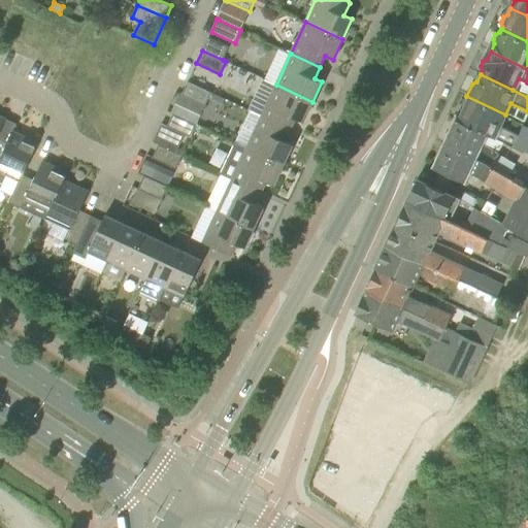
[(513,90),(527,97),(527,83),(519,78),(513,90)]
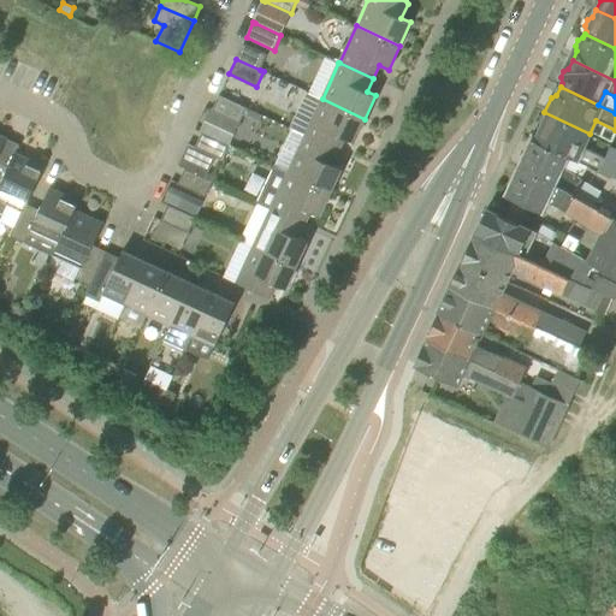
[(247,108),(219,95),(212,111),(240,124),(247,108)]
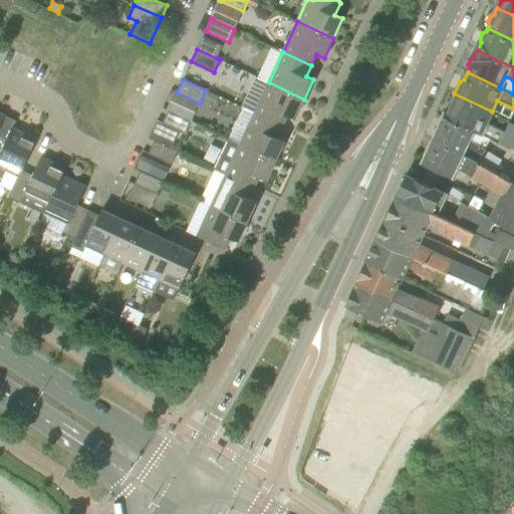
[(269,82),(255,112),(254,113),(282,126),(288,115),(295,118),(304,99),(269,82)]
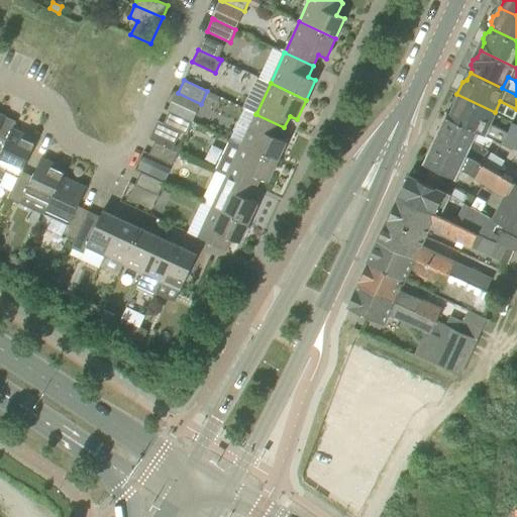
[(450,115),(447,113),(446,116),(476,131),(477,131),(494,139),(502,143),(507,133),(506,133),(489,124),(495,112),(456,94),(451,105),(453,109),(450,115)]
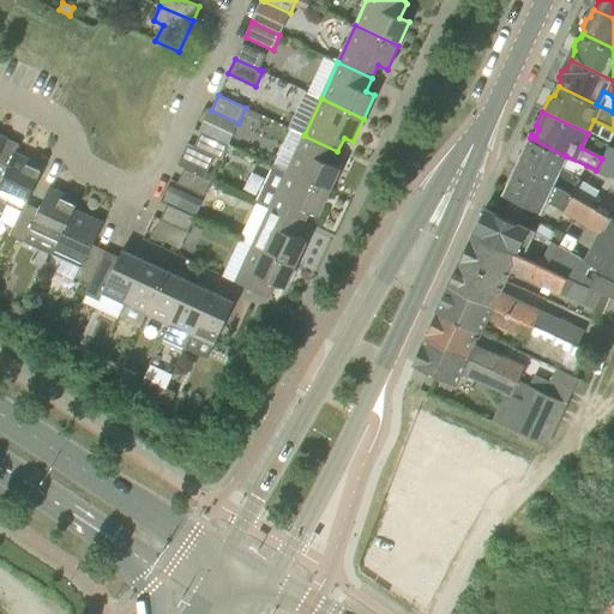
[(330,192),(341,168),(331,164),(337,151),(304,136),(305,134),(292,128),(275,166),(287,172),(330,192)]
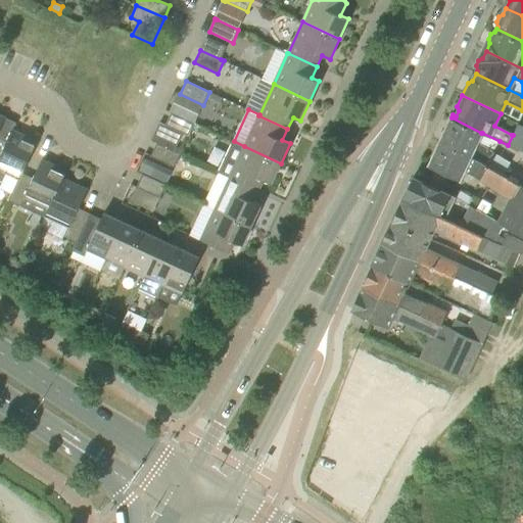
[(172,112),(165,125),(183,133),(189,136),(195,123),(172,112)]
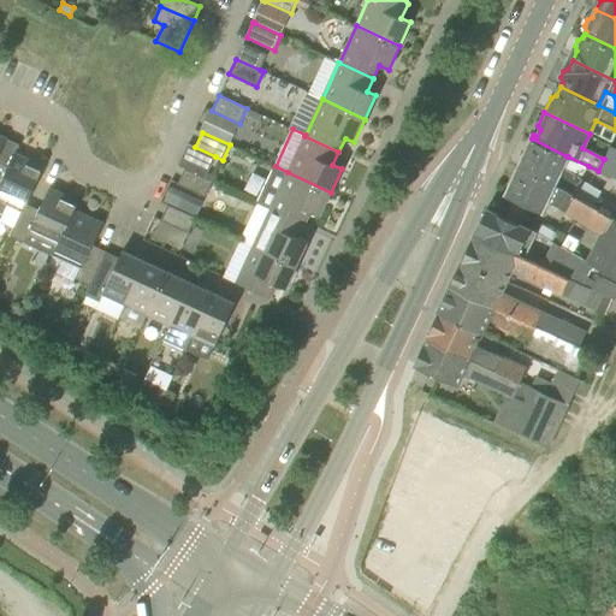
[(568,157),(567,157),(532,138),(519,167),(554,184),(574,197),(592,208),(602,191),(581,178),(588,166),(568,157)]
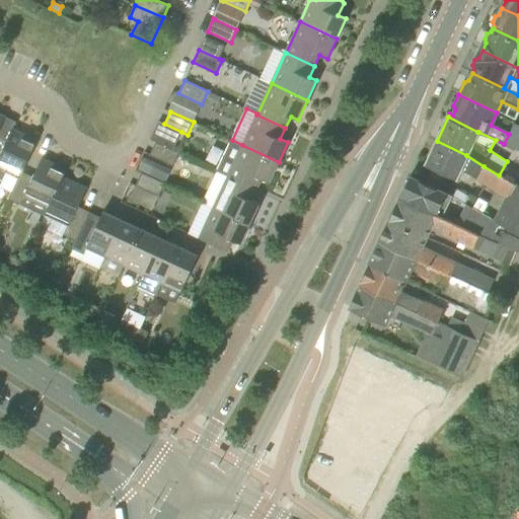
[(0,178),(2,180),(6,172),(19,178),(22,172),(38,141),(13,129),(3,149),(0,147),(0,178)]
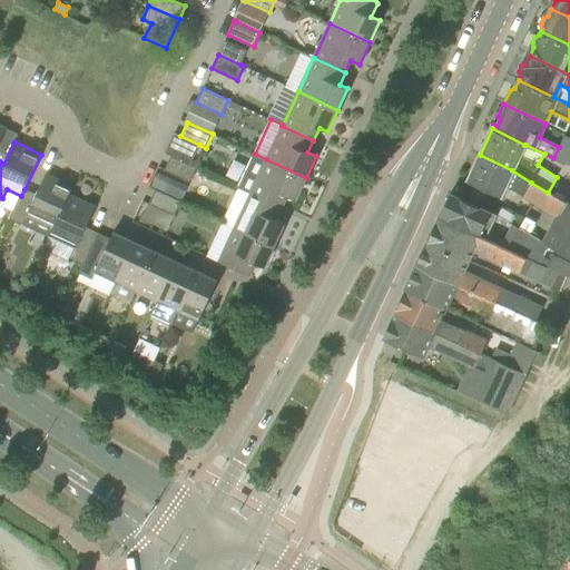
[(296,199),(306,178),(266,159),(255,154),(238,188),(251,194),(251,193),(282,208),(288,196),(296,199)]
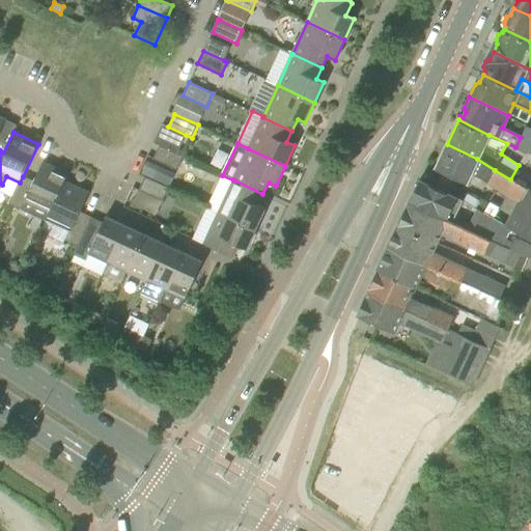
[(436,168),(467,183),(472,171),(487,182),(495,170),(477,159),(447,144),(436,168)]
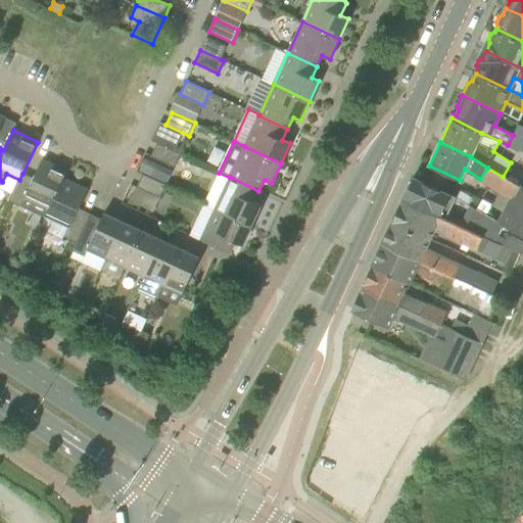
[(175,167),(178,160),(181,154),(175,151),(157,143),(151,156),(175,167)]
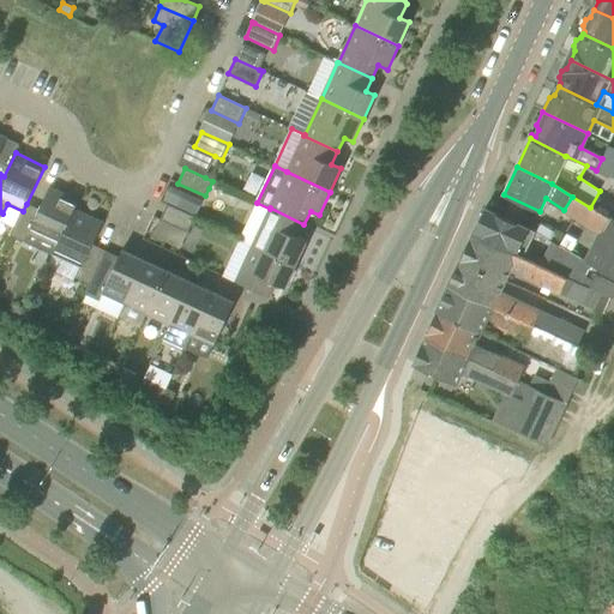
[(53,254),(74,210),(79,200),(50,187),(40,210),(26,204),(23,211),(11,235),(53,254)]
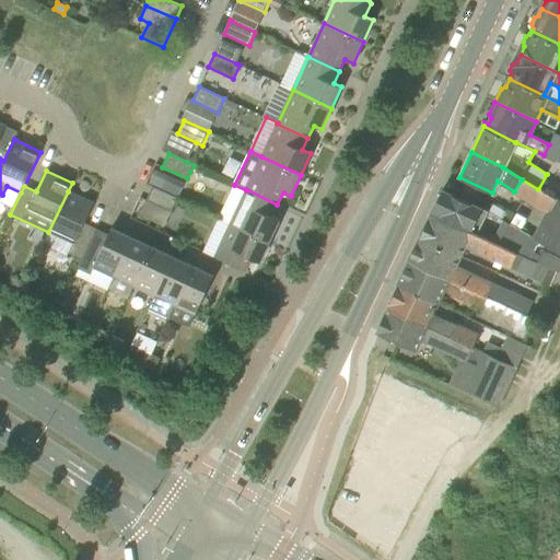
[(155,171),(150,183),(163,189),(168,176),(155,171)]
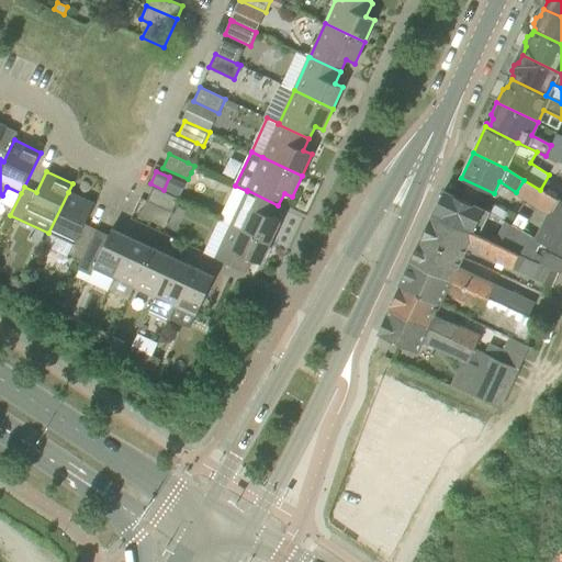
[(516,193),(549,214),(550,214),(558,200),(540,190),(524,180),(516,192),(516,193)]
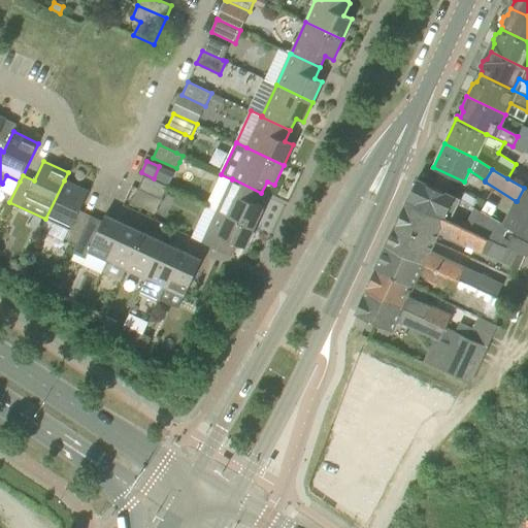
[(207,205),(255,228),(264,207),(256,204),(261,193),(232,178),(232,179),(221,174),(207,205)]
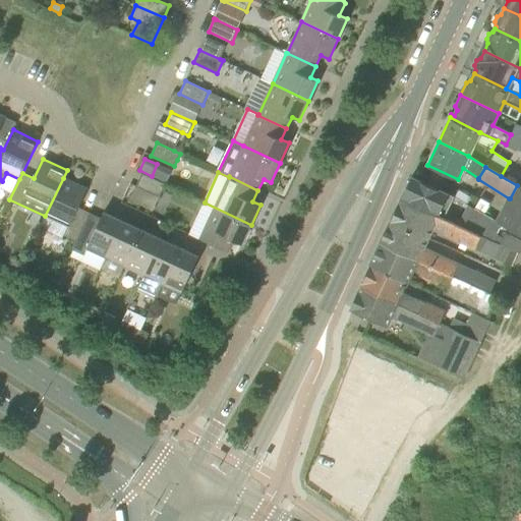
[(142,173),(136,186),(160,197),(166,184),(142,173)]
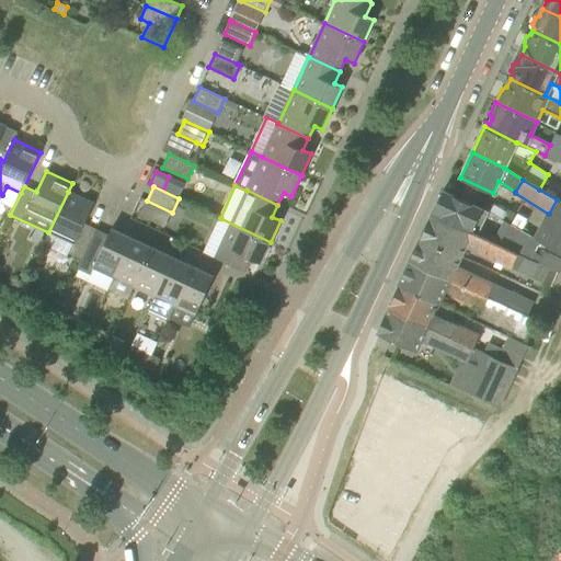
[(535,239),(503,219),(495,235),(482,228),(490,212),(473,204),(460,197),(444,190),(432,216),(491,244),(490,248),(510,258),(512,253),(558,275),(560,267),(560,258),(544,250),(541,255),(535,252),(539,243),(534,240),(535,239)]
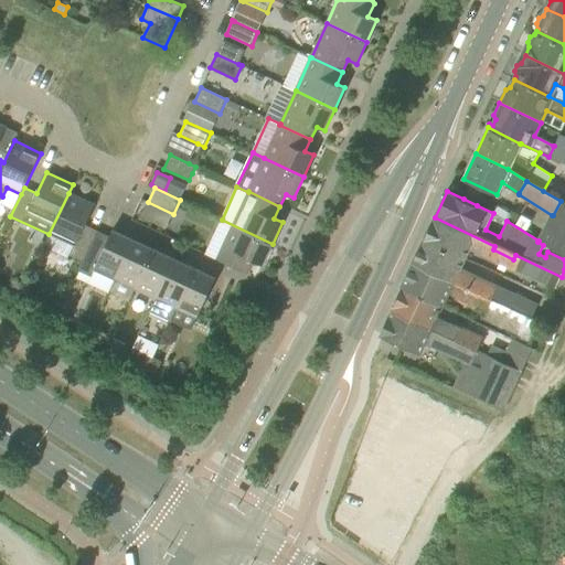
[(85,225),(94,204),(68,193),(49,234),(74,246),(71,254),(84,260),(97,231),(85,225)]
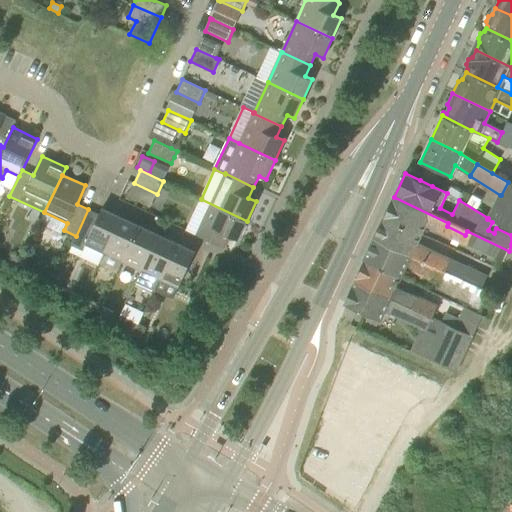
[(501,195),(500,195),(488,218),(511,233),(511,182),(509,181),(508,182),(501,195)]
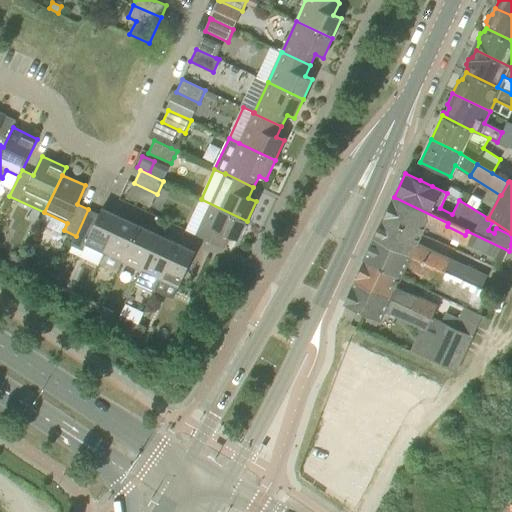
[(466,245),(471,247),(503,262),(509,251),(467,231),(465,235),(447,226),(448,223),(394,197),(384,218),(420,235),(424,226),(466,245)]
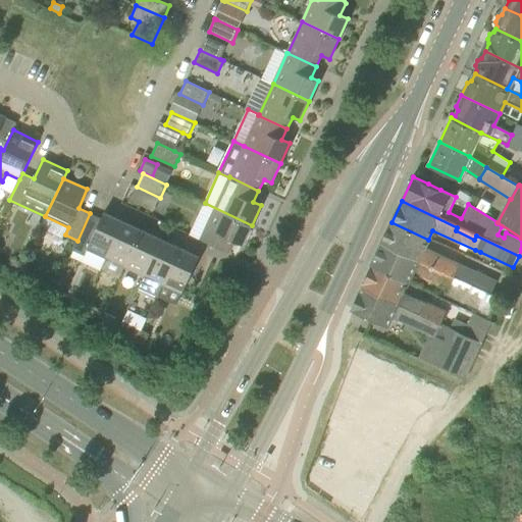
[(190,235),(229,253),(235,242),(243,245),(252,225),(205,203),(190,235)]
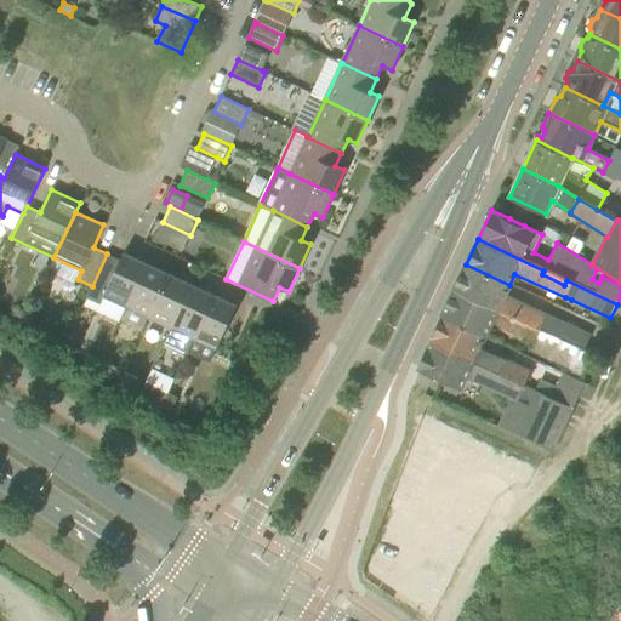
[(147,263),(124,252),(120,260),(107,254),(92,286),(86,297),(101,303),(97,311),(120,320),(147,263)]
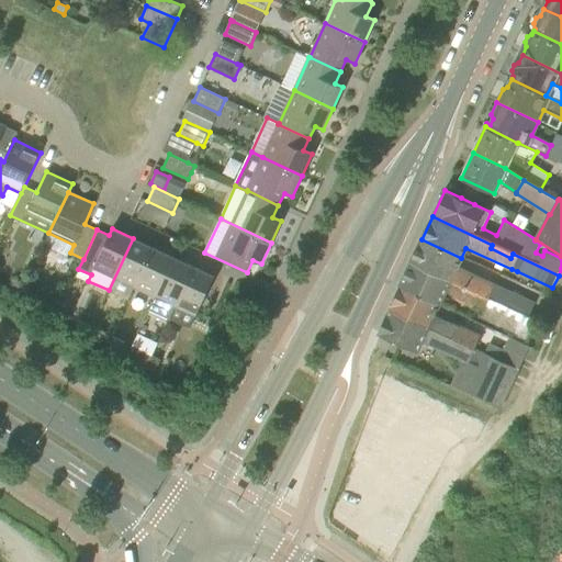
[(135,288),(154,248),(133,238),(109,290),(128,300),(134,287),(135,288)]
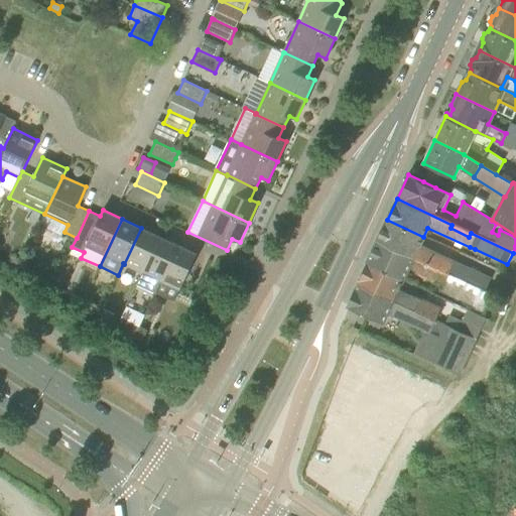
[(377,242),(485,290),(490,281),(453,264),(453,263),(419,247),(423,237),(387,220),(377,242)]
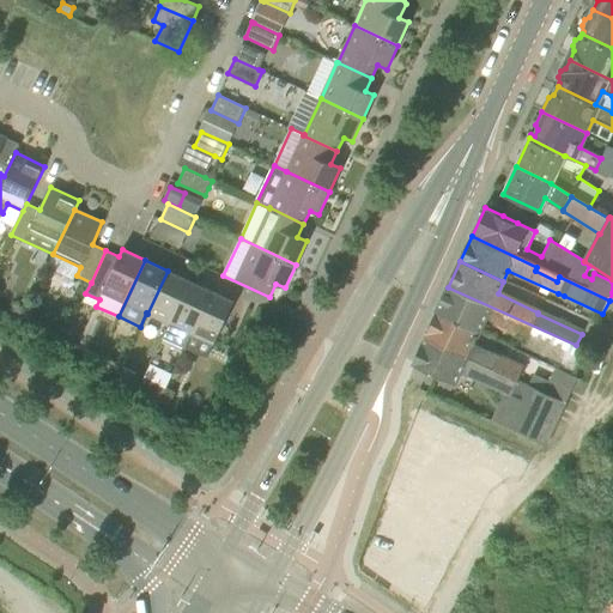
[(189,280),(168,271),(147,314),(169,323),(170,323),(189,280)]
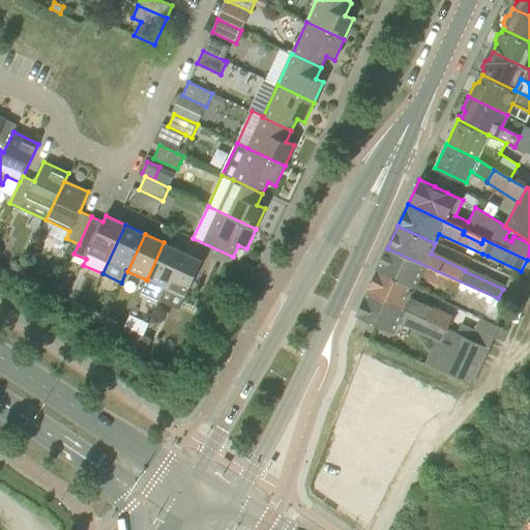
[(166,289),(182,252),(164,242),(147,280),(146,280),(141,291),(160,300),(166,289)]
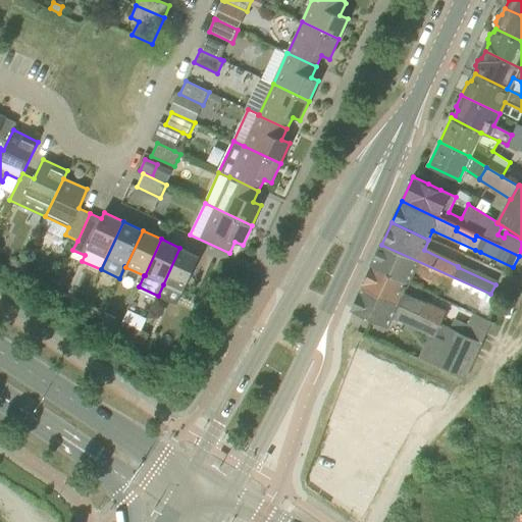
[(490,296),(490,294),(381,245),(371,265),(408,282),(412,273),(447,290),(446,294),(489,315),(498,299),(490,296)]
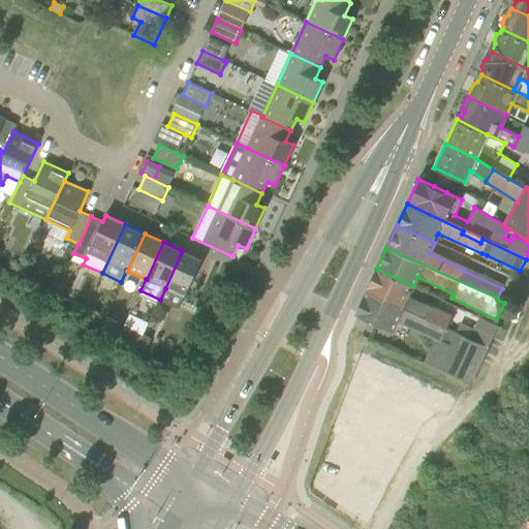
[(179,308),(184,297),(201,260),(182,251),(165,288),(160,300),(179,308)]
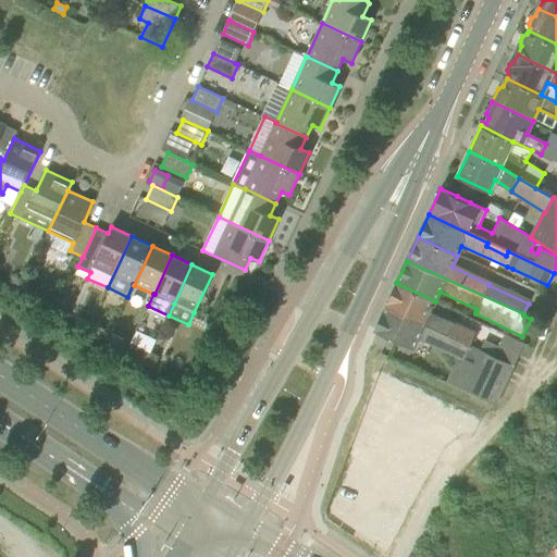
[(435,301),(396,283),(385,307),(470,347),(475,334),(431,312),(435,301)]
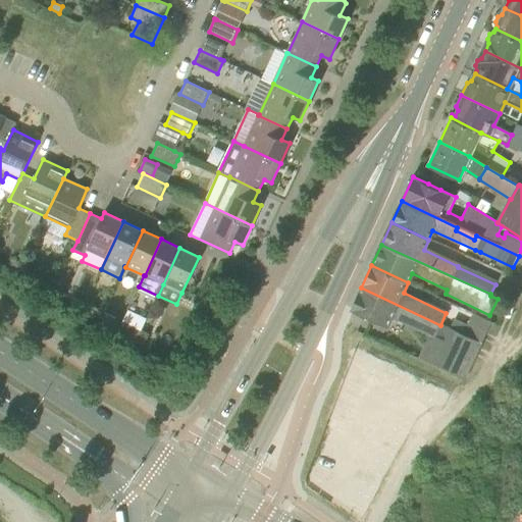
[(49,299),(53,289),(38,282),(34,292),(49,299)]
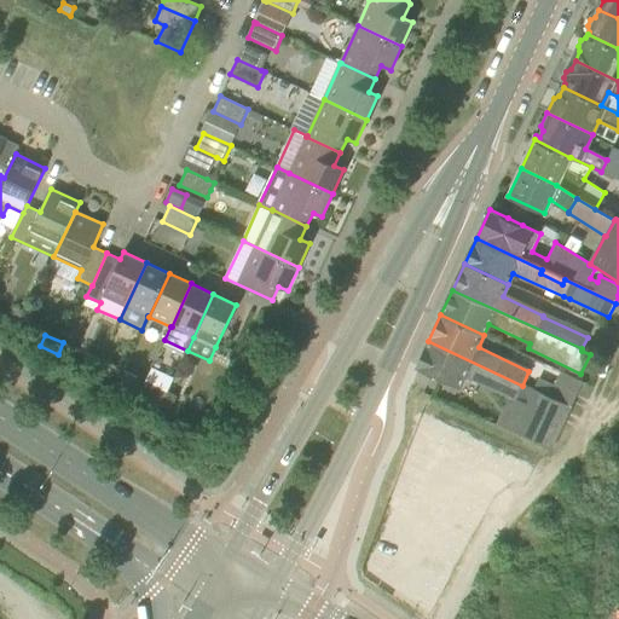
[(516,398),(530,404),(516,434),(551,451),(572,410),(571,409),(533,391),(526,388),(522,386),(428,341),(416,368),(460,388),(466,376),(515,400),(516,398)]
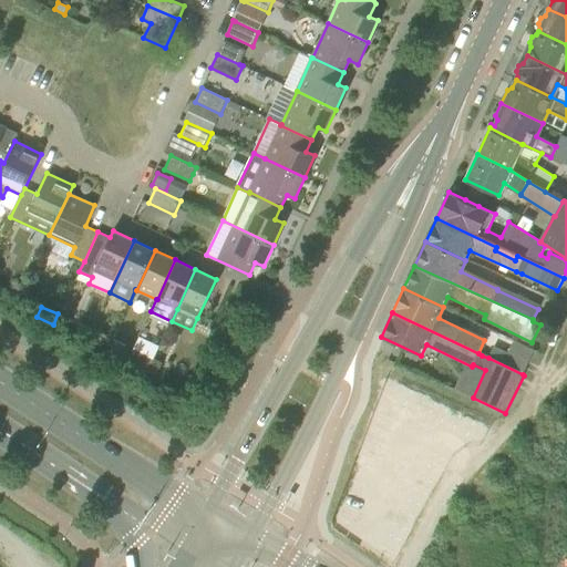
[(73,333),(89,340),(92,331),(78,325),(73,333)]
